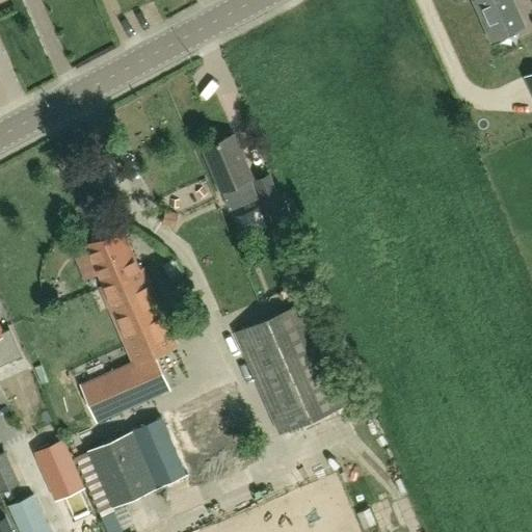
[(487,0),(496,18),(484,22),(493,40),(522,27),(509,0),(487,0)]
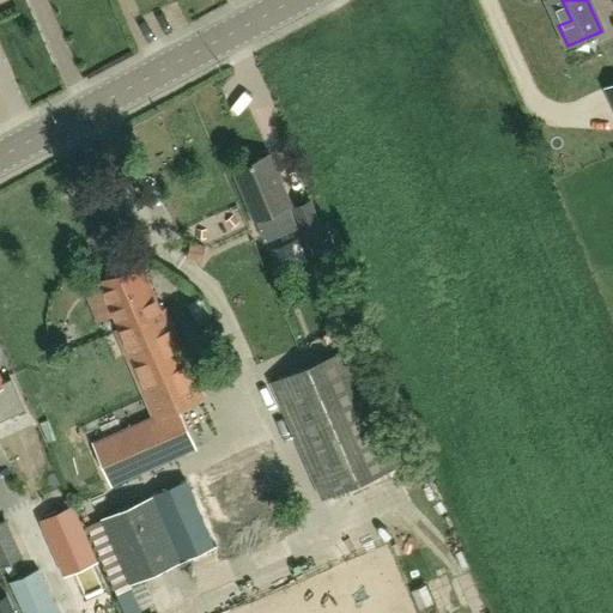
[(298,228),(289,206),(291,205),(269,155),(235,169),(256,220),(255,220),(263,242),(298,228)]
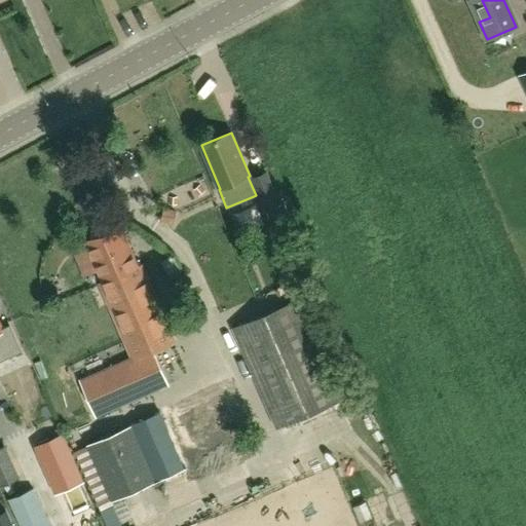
[(265,207),(278,200),(266,173),(253,178),(265,207)]
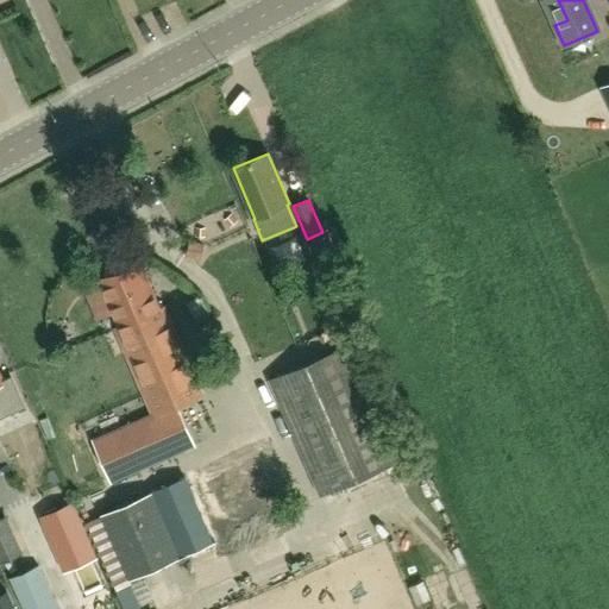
[(140,261),(99,278),(119,326),(114,328),(151,414),(92,440),(111,482),(194,446),(177,405),(202,394),(164,307),(161,308),(140,261)]
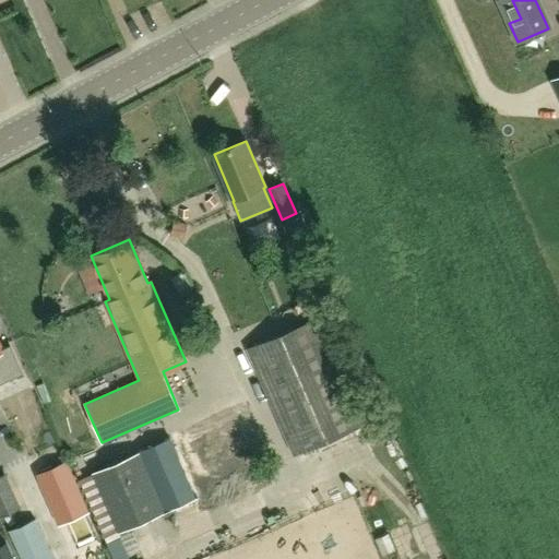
[(187,297),(190,305),(198,301),(193,294),(187,297)]
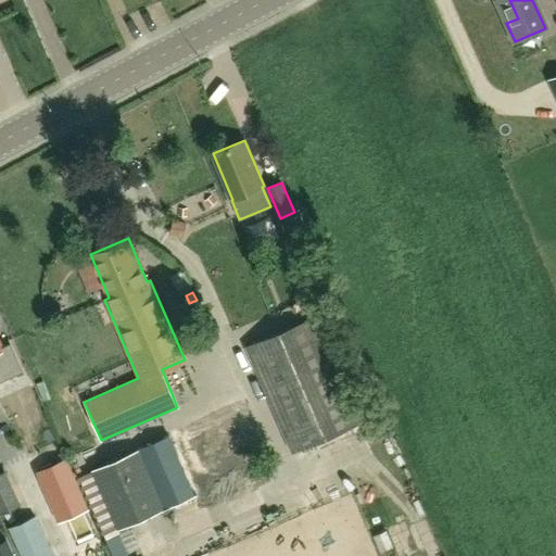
[(247,348),(293,453),(361,424),(314,317),(247,348)]
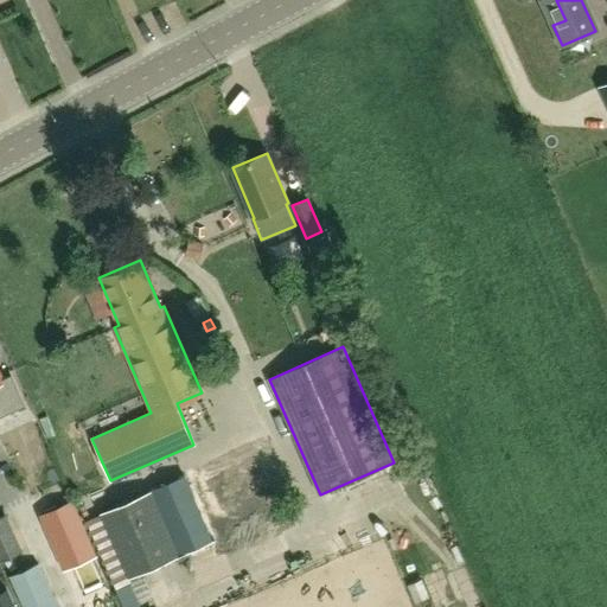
[(0,378),(0,416),(25,406),(11,375),(0,379),(0,378)]
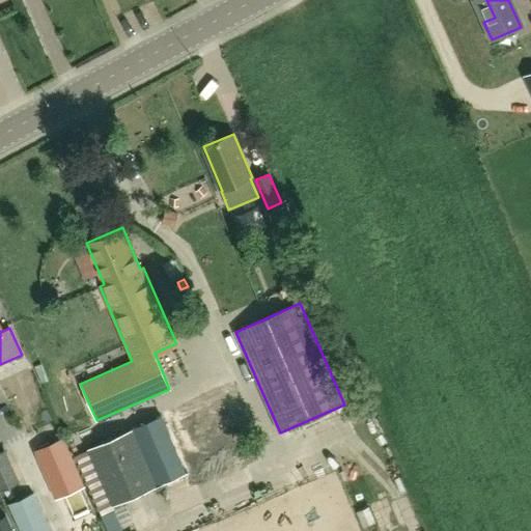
[(29,356),(2,365),(7,381),(34,371),(29,356)]
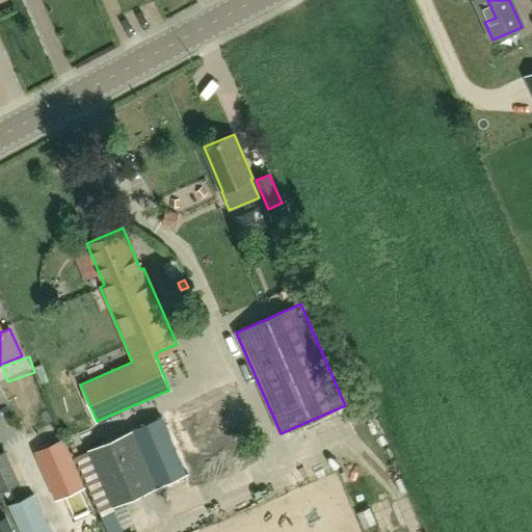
[(112,507),(159,486),(248,447),(243,435),(256,430),(236,384),(164,416),(167,422),(136,435),(134,429),(86,450),(112,507)]
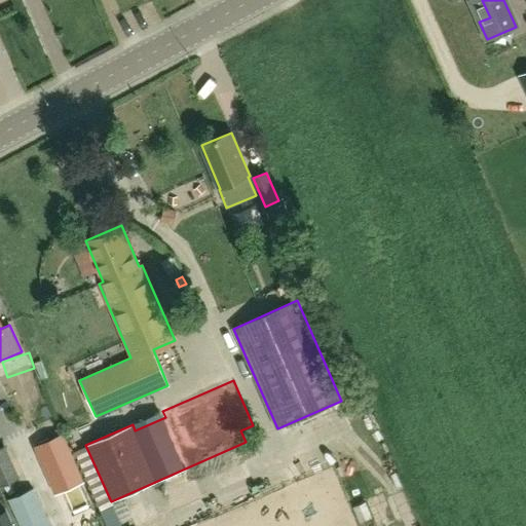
[(0,449),(0,482),(1,485),(19,477),(17,475),(5,448),(0,449)]
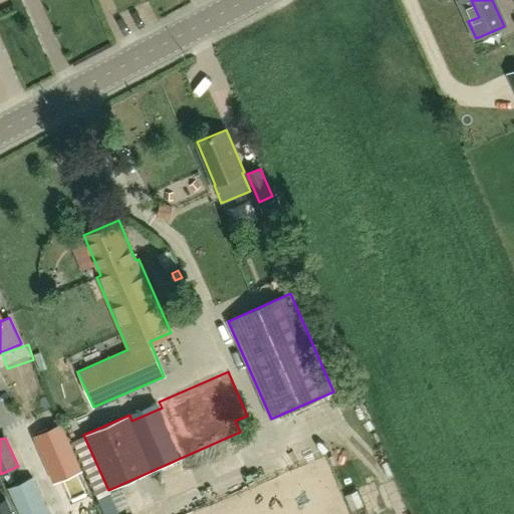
[(49,513),(31,474),(8,487),(20,513),(49,513)]
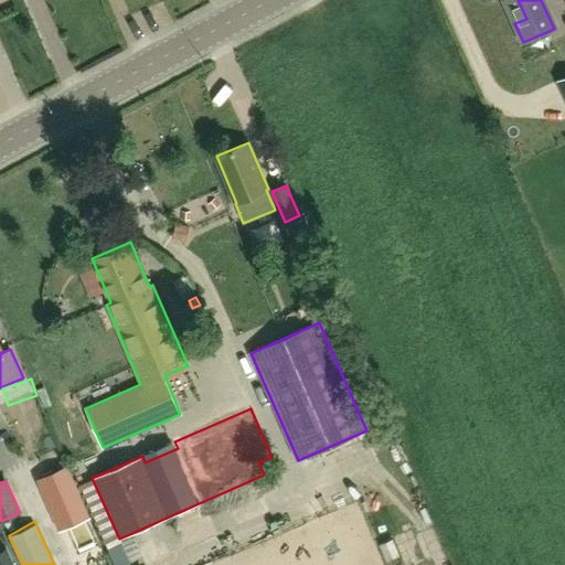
[(132,542),(137,555),(152,550),(149,536),(132,542)]
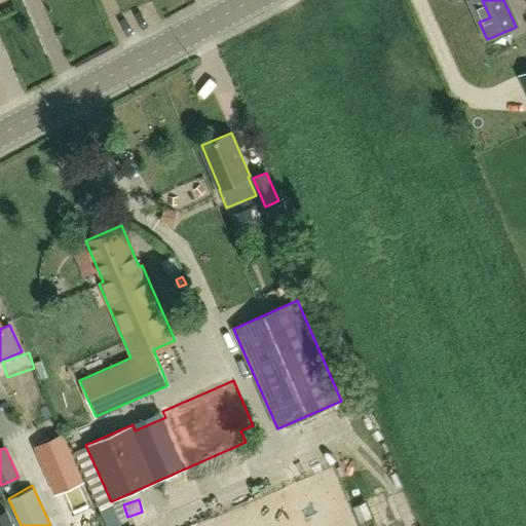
[(367,520),(380,517),(376,499),(363,502),(367,520)]
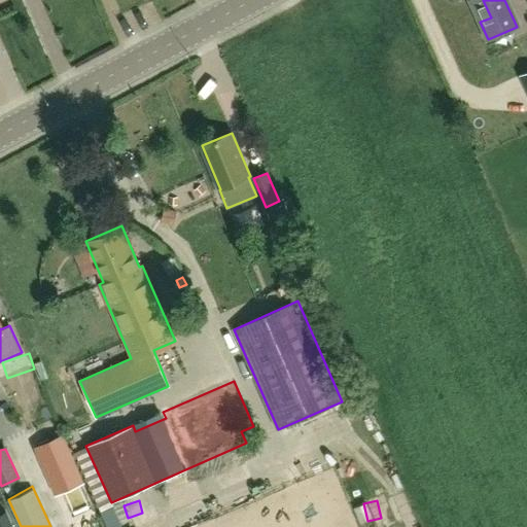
[(0,512),(0,526),(13,526),(6,510),(0,512)]
